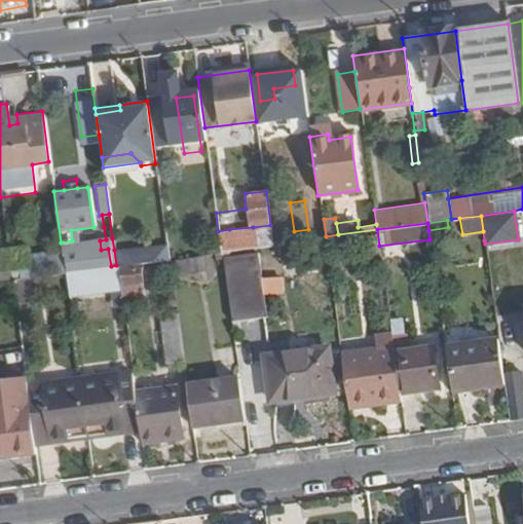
[(244,239),(245,248),(272,244),(270,225),(253,227),(254,237),(244,239)]
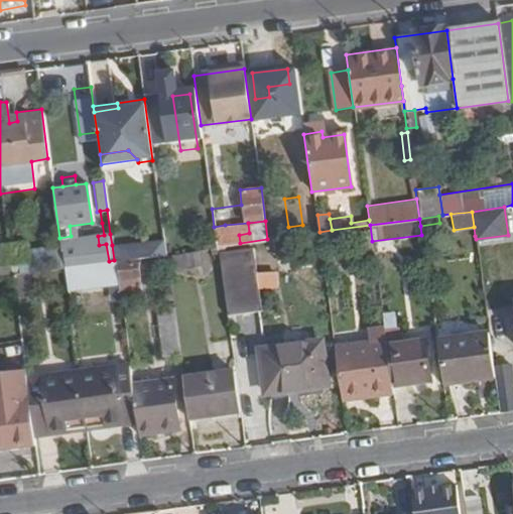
[(214,227),(217,246),(228,245),(225,225),(214,227)]
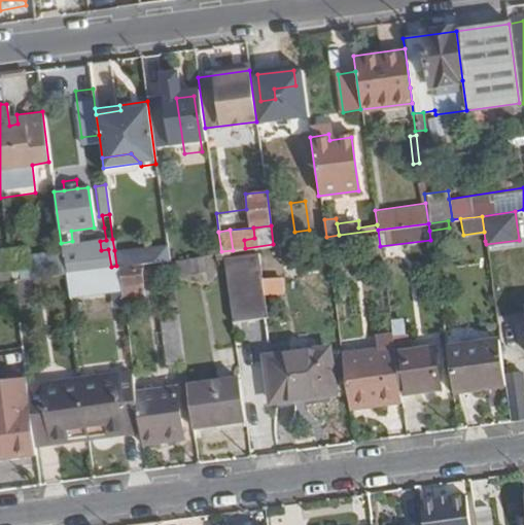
[(378,240),(362,242),(364,256),(365,260),(380,258),(378,240)]
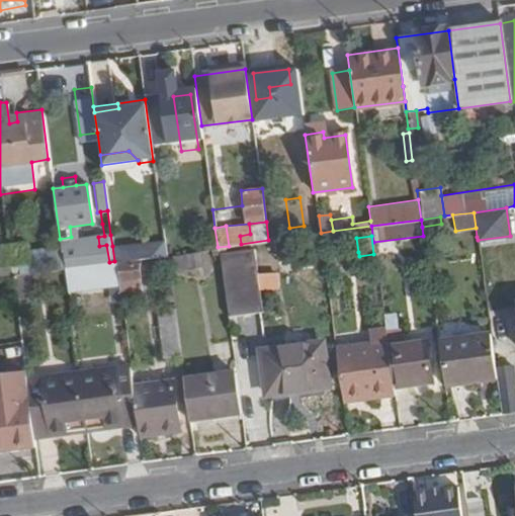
[(71,237),(60,239),(61,246),(62,251),(72,249),(71,237)]
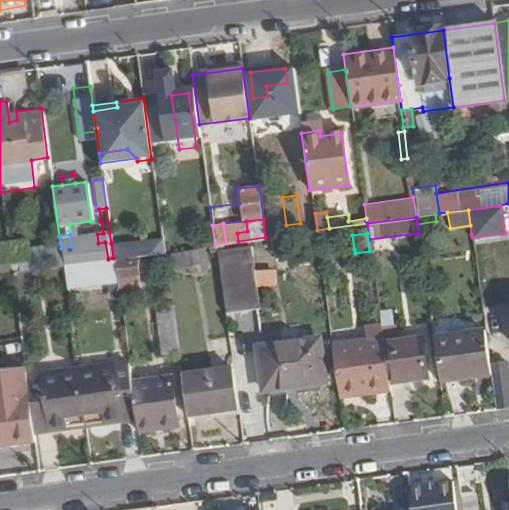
[(61,248),(63,265),(84,262),(108,259),(105,242),(98,243),(97,234),(82,235),(83,244),(71,246),(61,248)]
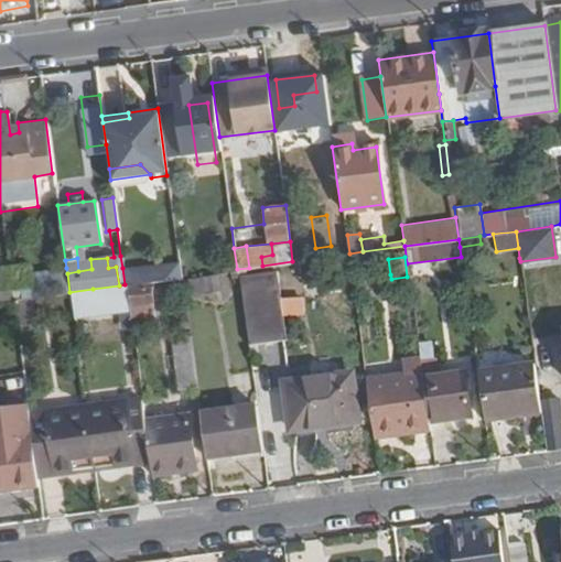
[(388,259),(358,262),(360,279),(390,274),(388,259)]
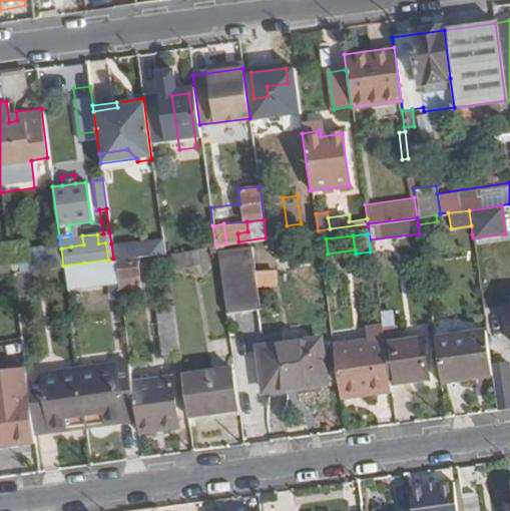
[(162,236),(140,239),(142,254),(163,251),(162,239),(162,236)]
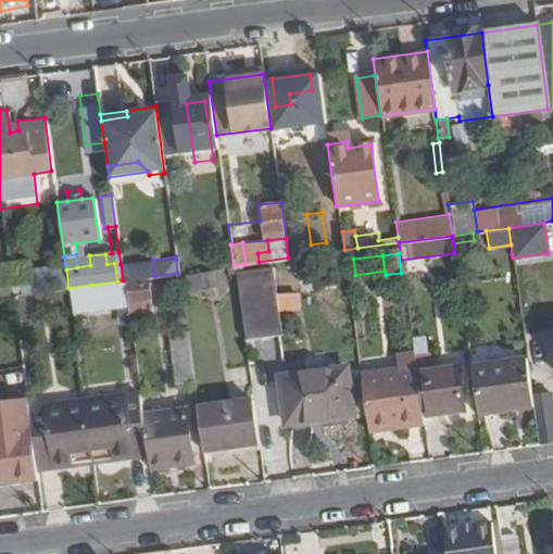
[(176,260),(177,273),(184,272),(195,271),(192,257),(176,260)]
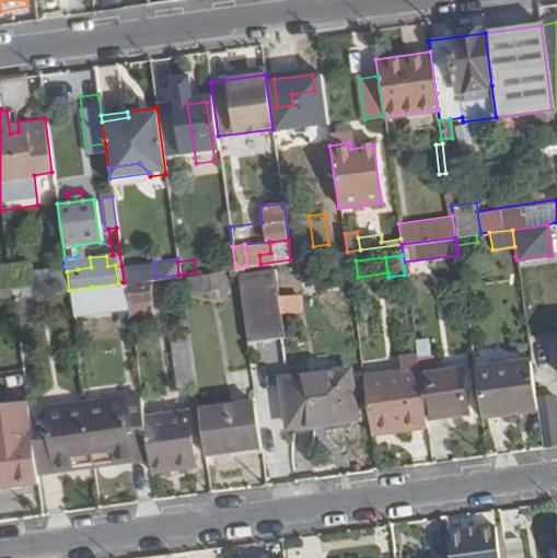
[(153,262),(122,266),(124,282),(155,278),(153,262)]
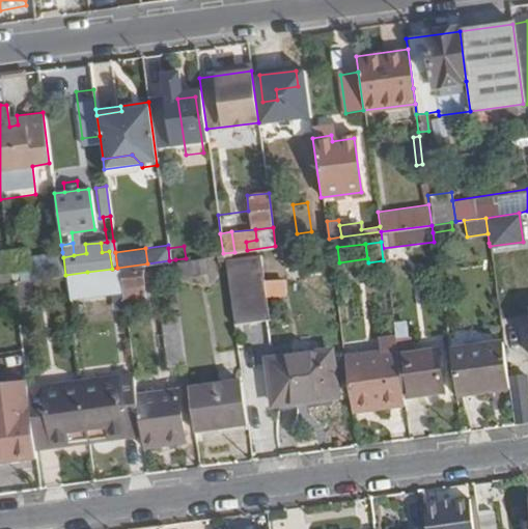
[(0,272),(10,271),(7,250),(0,251),(0,272)]
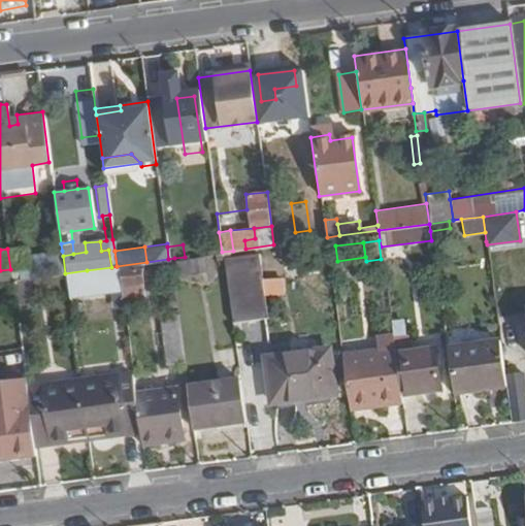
[(29,266),(19,268),(21,280),(42,276),(65,273),(63,256),(62,251),(28,256),(29,266)]
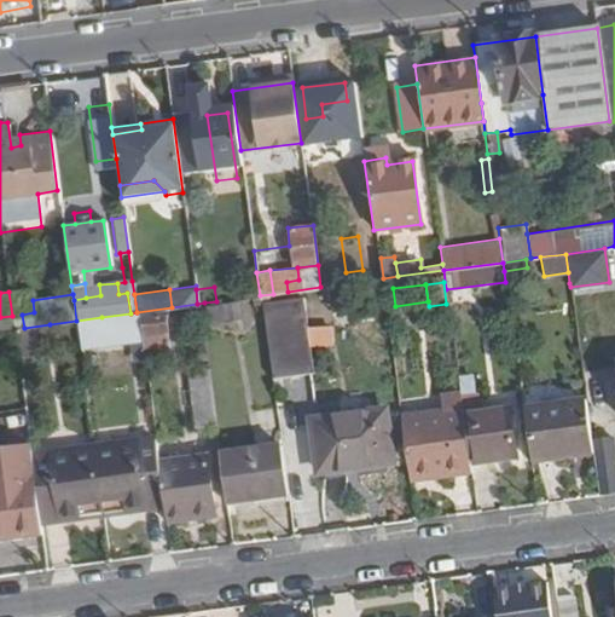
[(262,316),(271,378),(311,372),(301,298),(277,301),(279,315),(262,316)]
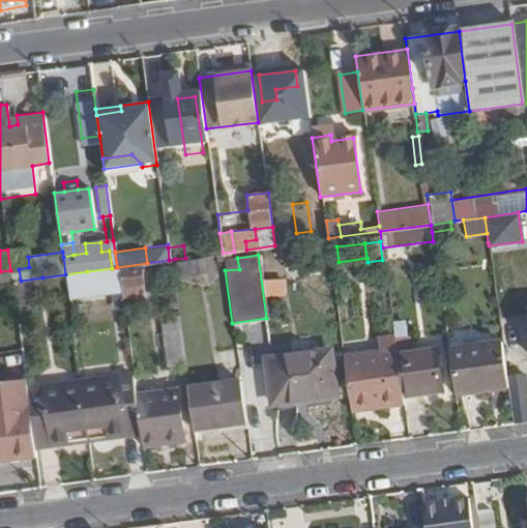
[(206,271),(204,256),(185,258),(175,259),(177,276),(206,271)]
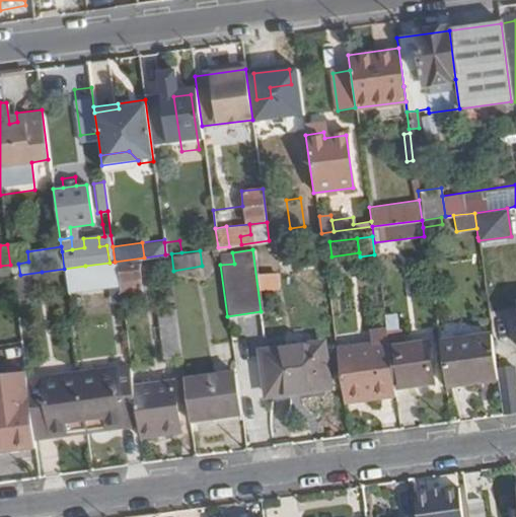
[(219,254),(220,265),(234,264),(232,252),(219,254)]
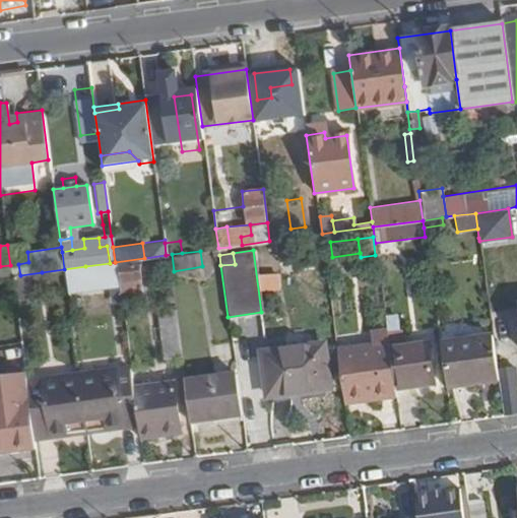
[(115,262),(118,284),(120,303),(142,300),(139,276),(169,272),(166,255),(144,258),(115,262)]
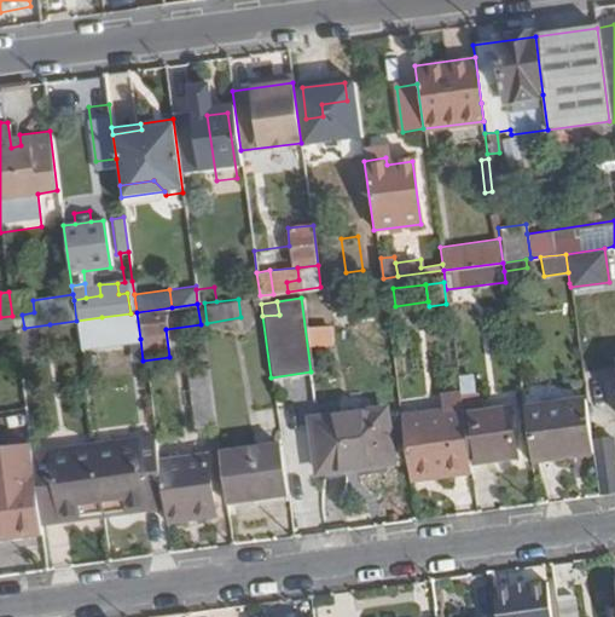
[(105,344),(140,339),(137,312),(131,313),(102,317),(105,344)]
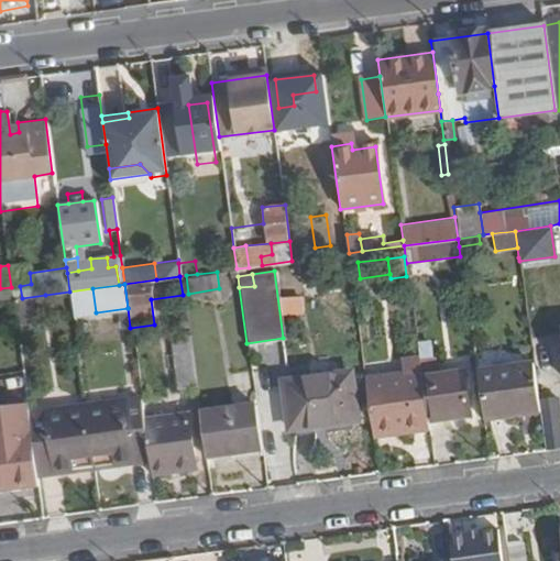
[(0,300),(12,299),(11,287),(0,288),(0,300)]
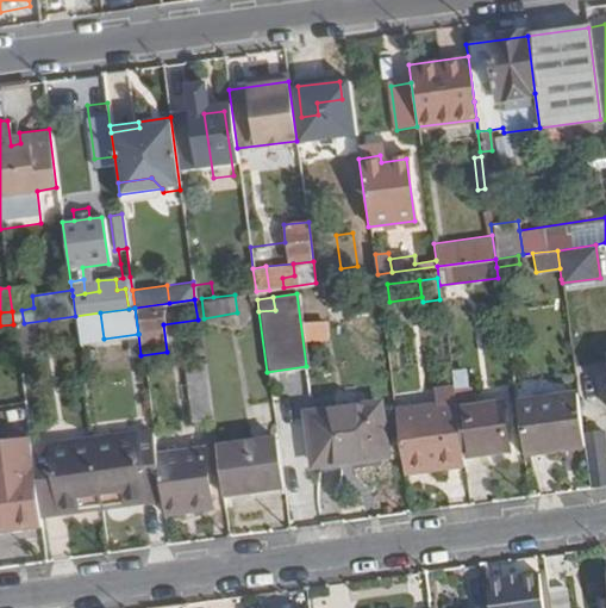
[(0,340),(16,337),(14,324),(13,324),(0,326),(0,340)]
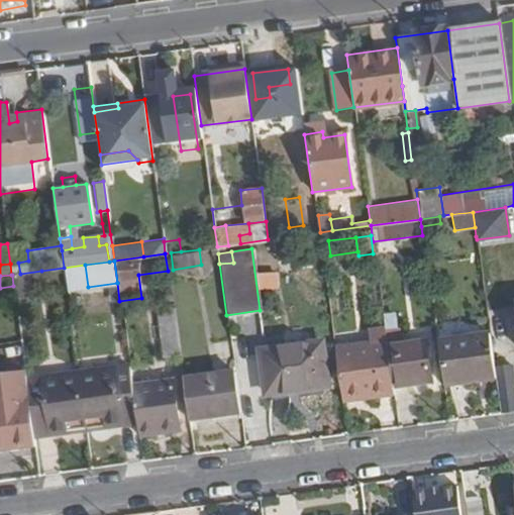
[(165,296),(171,295),(169,279),(163,281),(165,296)]
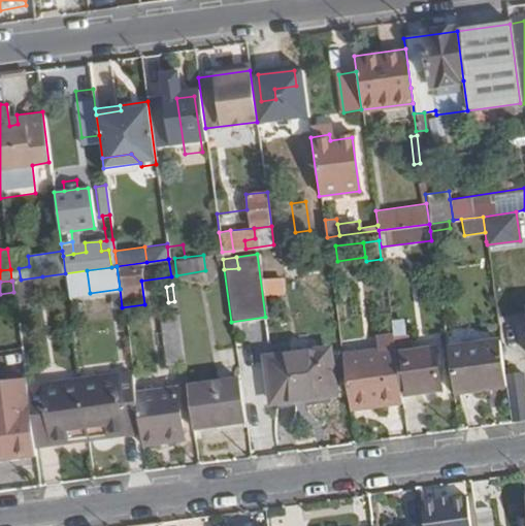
[(166,363),(184,361),(176,309),(159,311),(166,363)]
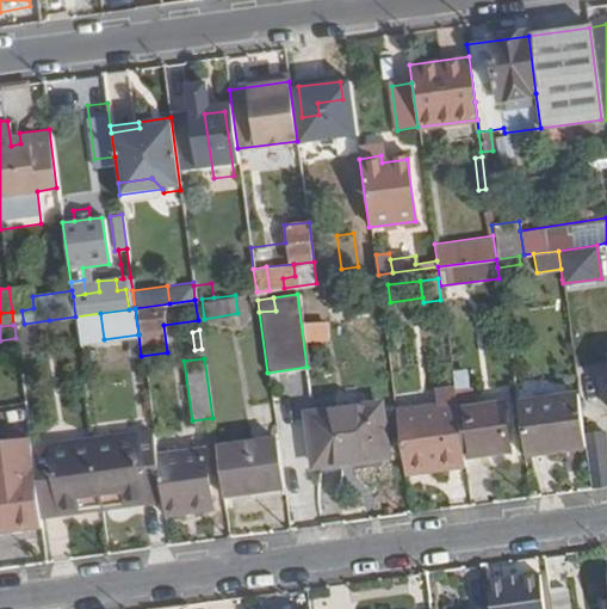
[(392,408),(401,472),(464,465),(463,456),(457,405),(454,386),(433,389),(434,404),(392,408)]
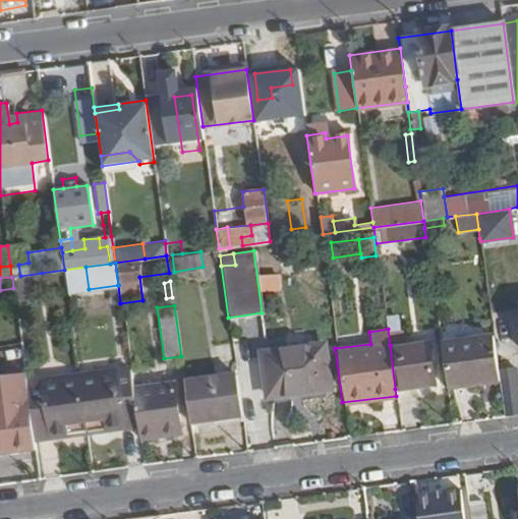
[(440,342),(447,388),(499,381),(497,369),(493,335),(440,342)]
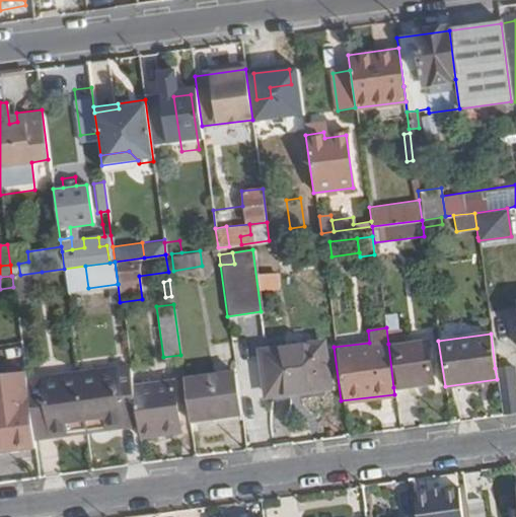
[(388,344),(393,387),(431,382),(426,339),(388,344)]
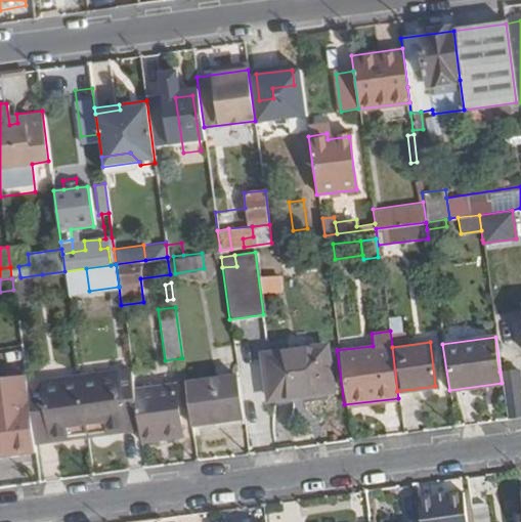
[(326,344),(261,353),(267,400),(332,391),(326,344)]
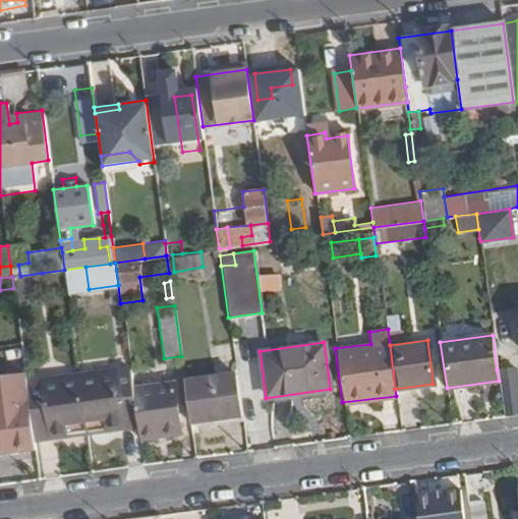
[(26,380),(34,440),(85,433),(137,425),(131,388),(129,366),(78,373),(26,380)]
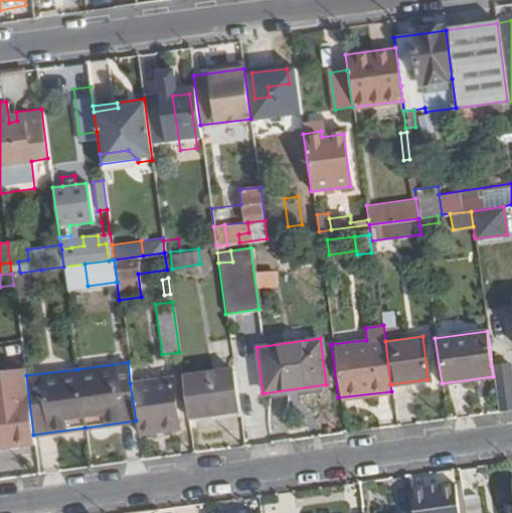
[(493,376),(498,410),(511,408),(511,388),(509,363),(491,365),(493,376)]
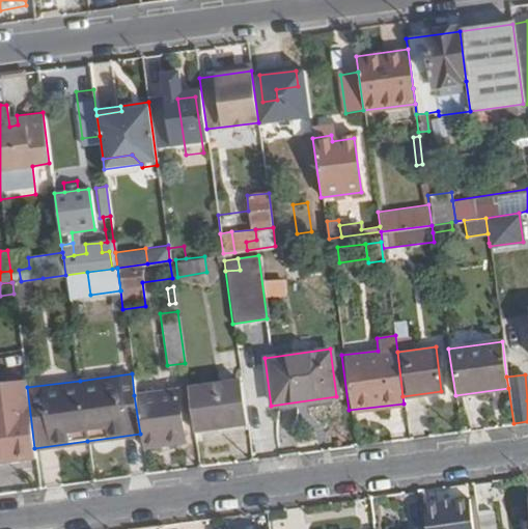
[(187,387),(193,432),(246,422),(241,380),(187,387)]
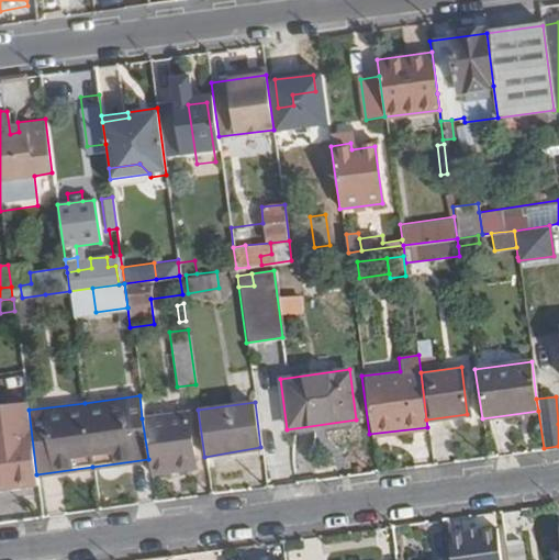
[(142,418),(148,459),(148,462),(194,456),(188,412),(142,418)]
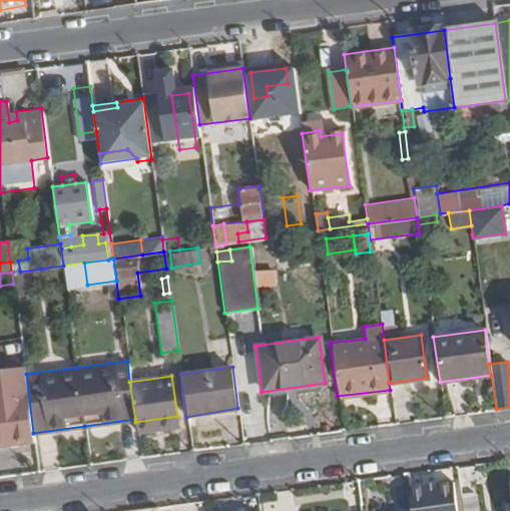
[(4,402),(0,402),(0,446),(10,445),(4,402)]
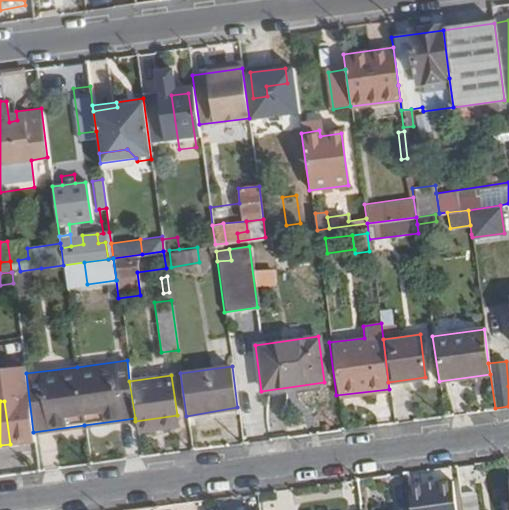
[(135,421),(136,430),(178,423),(177,415),(135,421)]
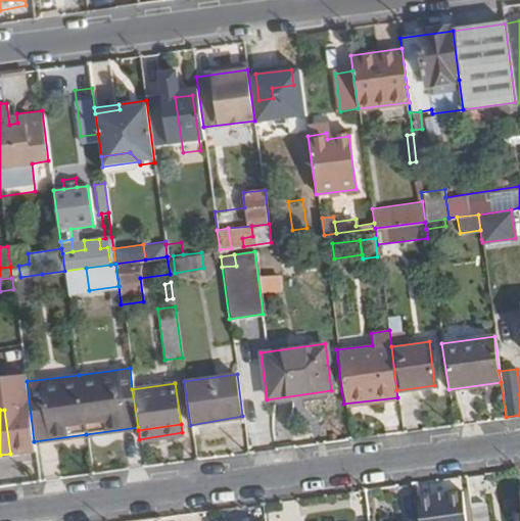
[(464,520),(460,490),(414,496),(417,520),(416,520),(464,520)]
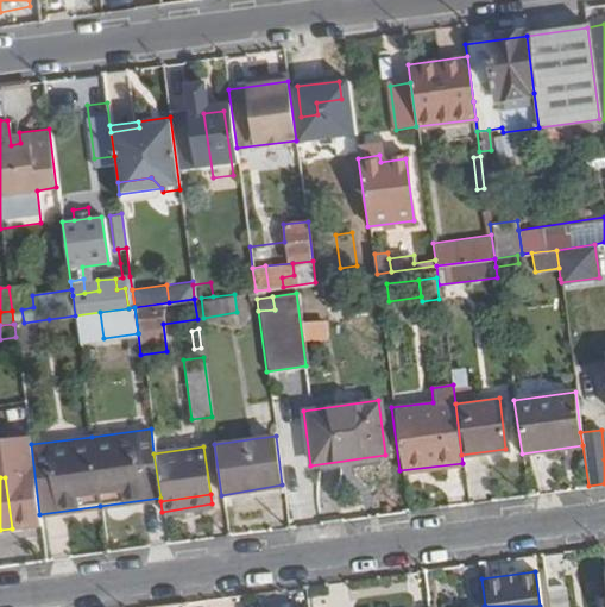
[(565,606),(561,575),(541,577),(544,606),(565,606)]
